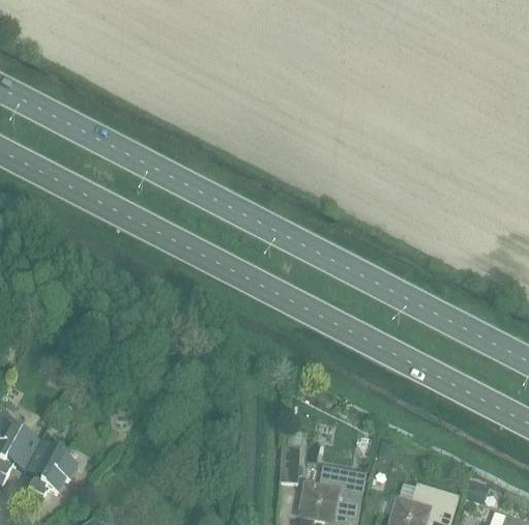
[(13,465),(25,470),(40,440),(19,429),(21,425),(6,415),(1,424),(0,425),(0,480),(4,484),(13,465)]
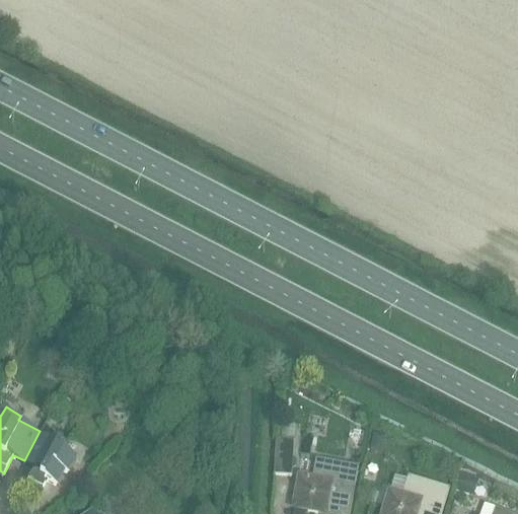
[(40,431),(24,460),(35,466),(25,485),(41,493),(48,479),(56,483),(64,468),(67,470),(76,454),(61,446),(63,443),(40,431)]
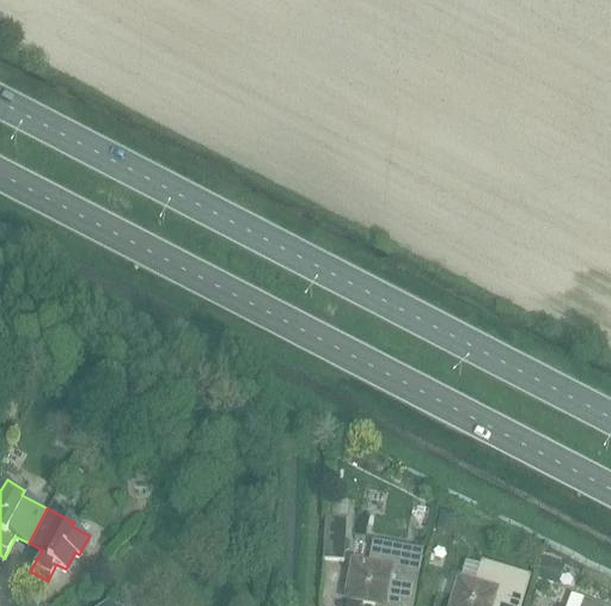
[(347,515),(327,514),(324,556),(344,557),(347,515)]
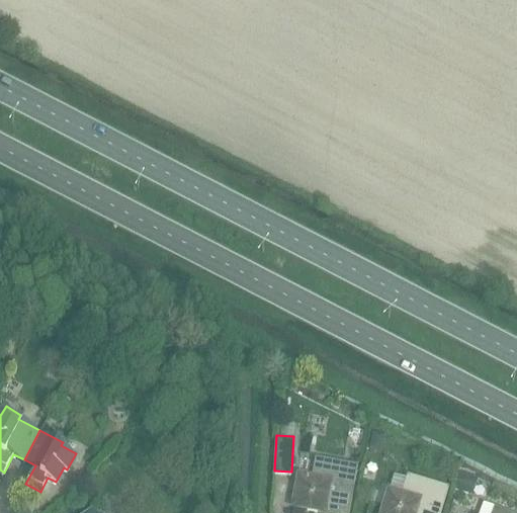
[(329,512),(349,512),(358,462),(316,454),(312,476),(299,474),(294,504),(330,510),(329,512)]
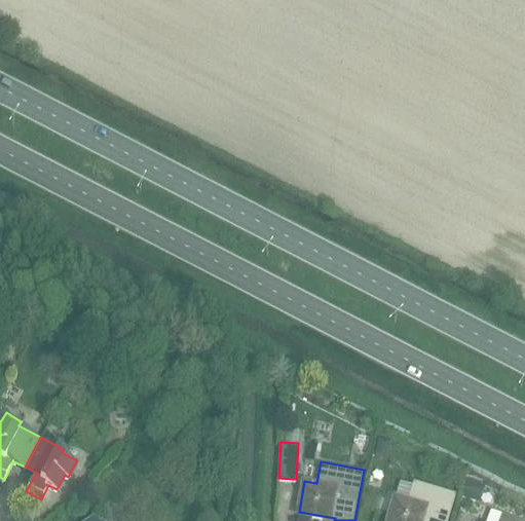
[(447,520),(456,491),(414,479),(408,499),(396,496),(387,520),(447,520)]
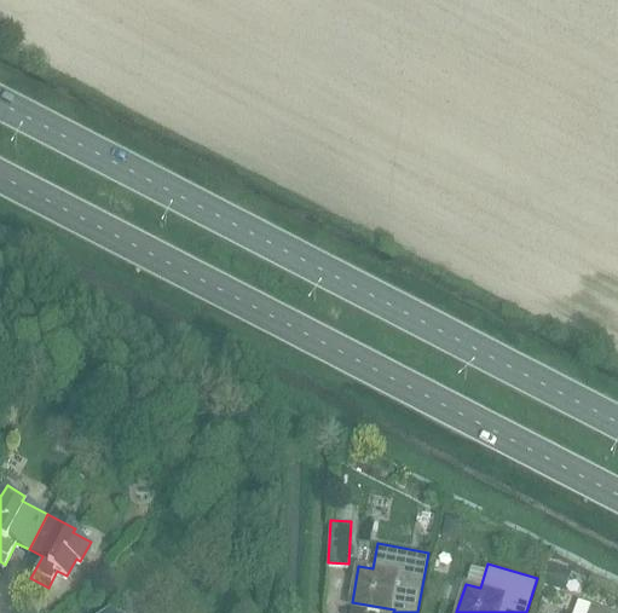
[(617,612),(591,601),(587,612),(617,612)]
